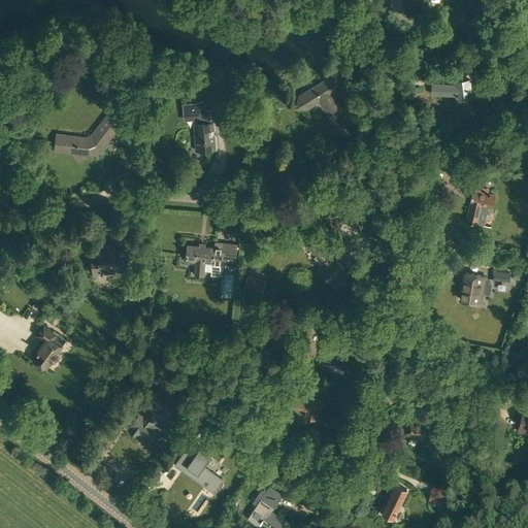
[(466,65),(466,73),(485,72),(484,63),(466,65)]
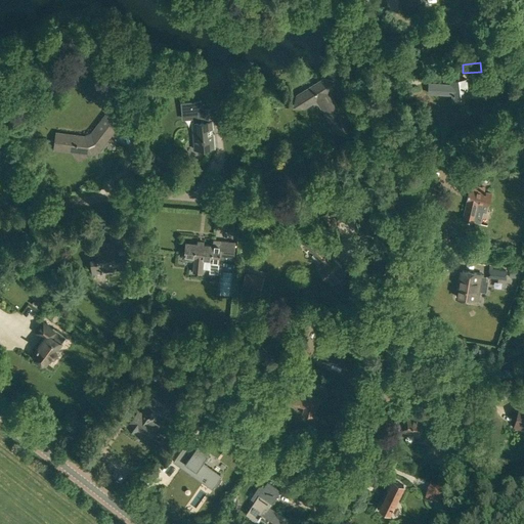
[(336,130),(346,133),(348,123),(348,122),(348,121),(342,120),(344,115),(338,113),(339,108),(330,92),(332,91),(335,81),(324,79),(297,95),(295,105),(305,107),(313,102),(314,101),(320,102),(319,104),(336,130)]
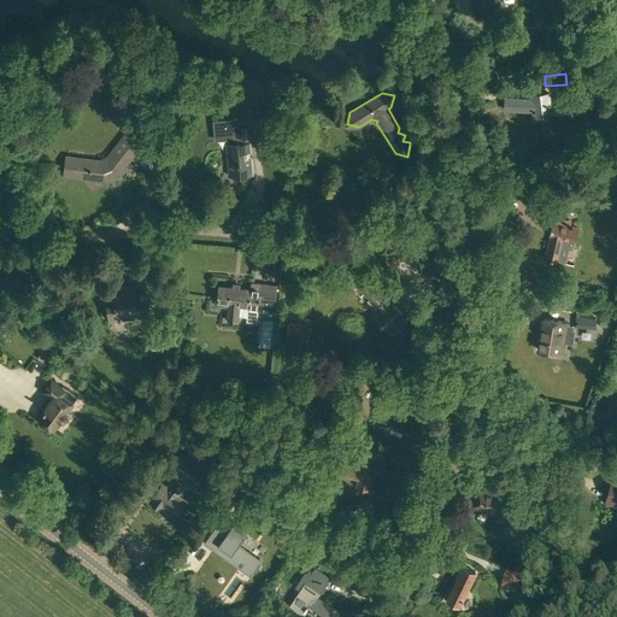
[(533,111),(534,121),(547,119),(545,107),(550,106),(548,93),(530,95),(530,100),(505,99),(504,110),(533,111)]
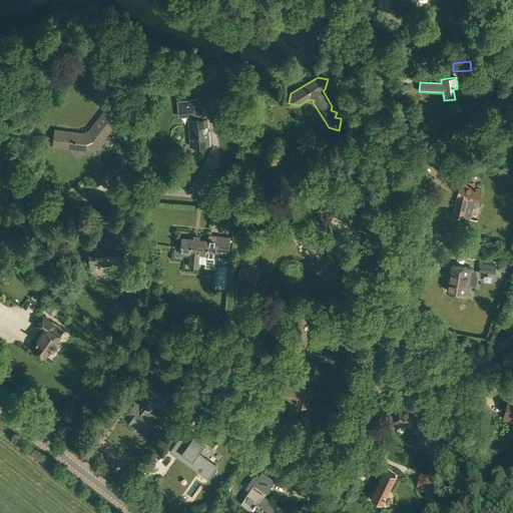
[(189,119),(191,146),(209,145),(208,131),(203,131),(203,126),(208,126),(207,122),(215,122),(218,106),(204,107),(204,105),(198,105),(198,98),(177,99),(178,117),(189,116),(189,119)]
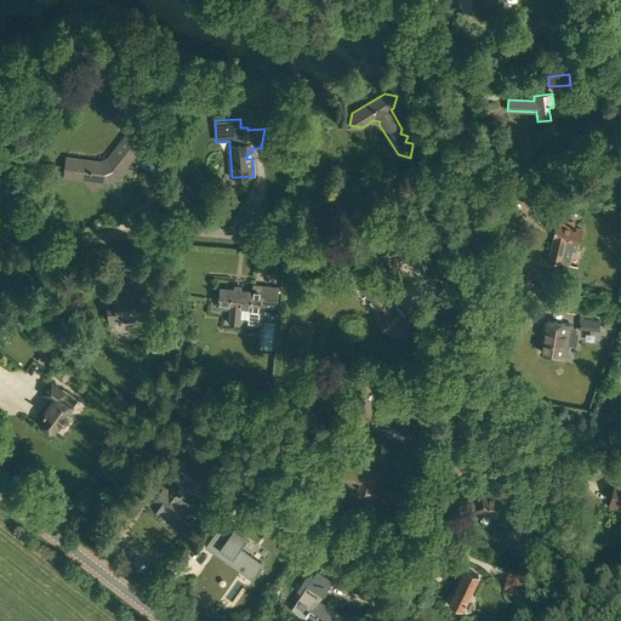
[(0,129),(0,147),(1,151),(11,146),(1,129),(0,129)]
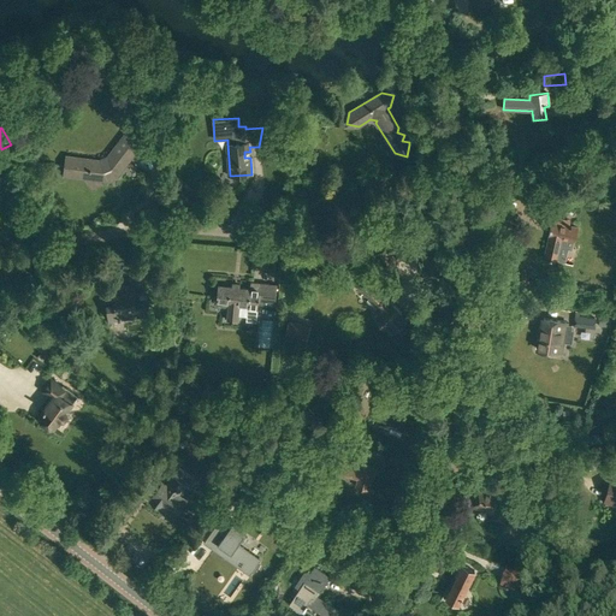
[(64,176),(107,181),(107,179),(116,176),(117,177),(138,149),(149,132),(129,130),(123,137),(105,161),(66,155),(64,176)]
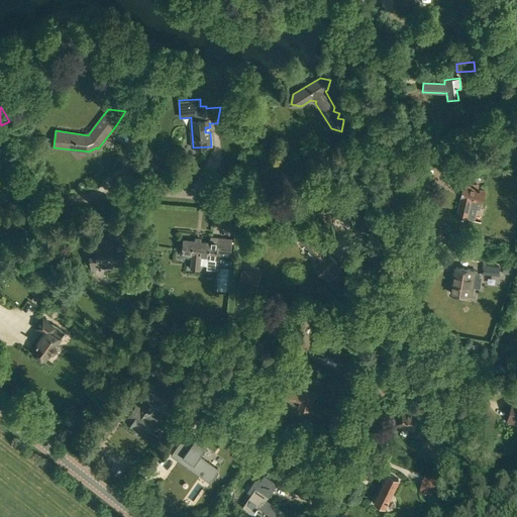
[(217,126),(210,127),(212,141),(219,140),(217,126)]
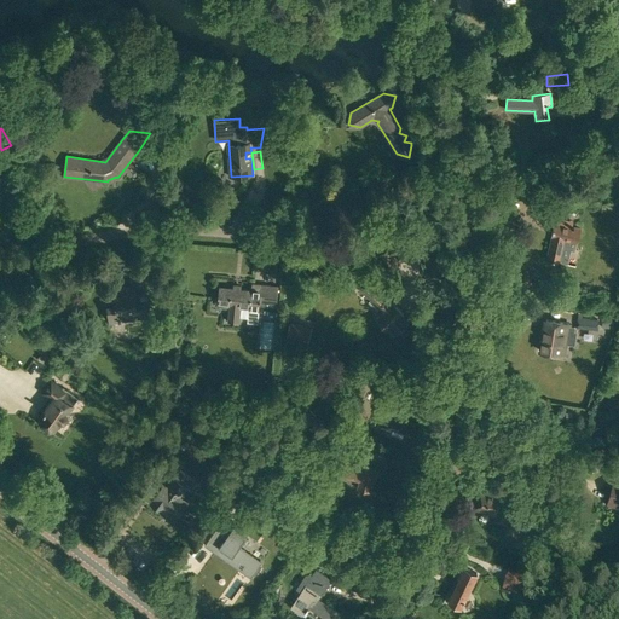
[(0,178),(4,185),(11,181),(6,171),(0,173),(0,178)]
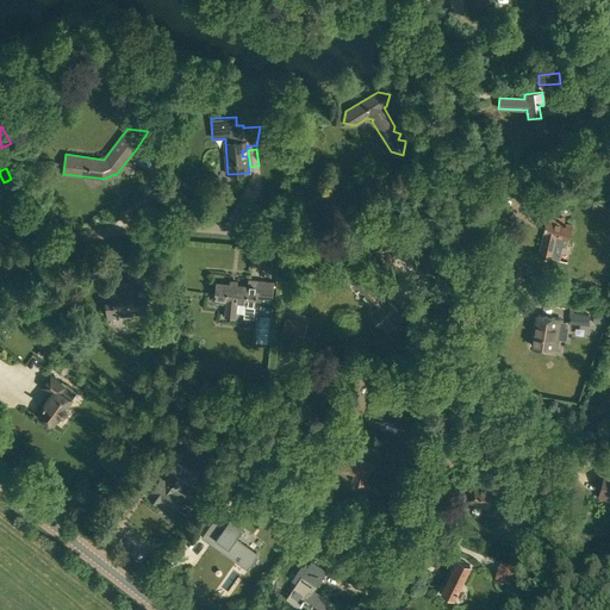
[(571,186),(567,179),(552,186),(555,193),(571,186)]
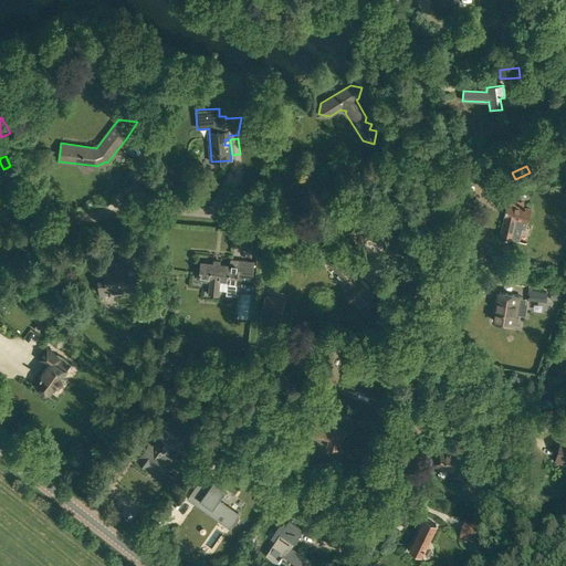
[(221,178),(242,177),(241,169),(220,170),(221,178)]
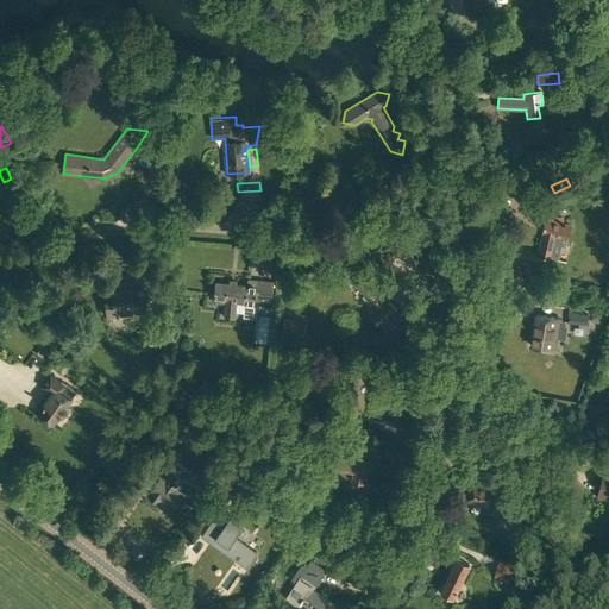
[(591,200),(595,203),(603,200),(603,195),(600,190),(591,194),(591,200)]
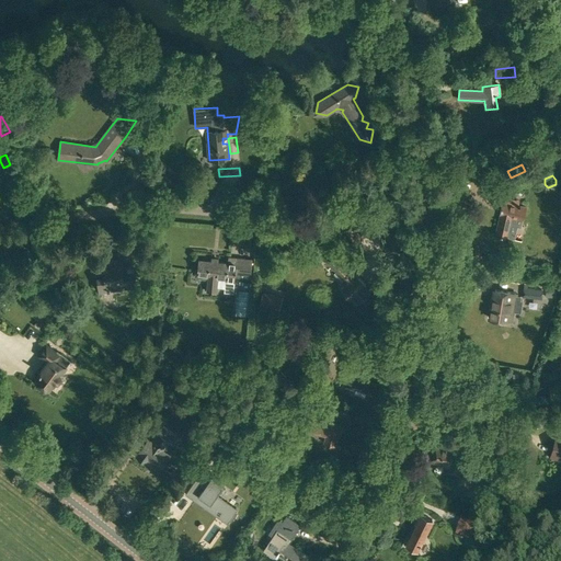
[(495,235),(505,238),(511,216),(522,218),(525,207),(519,205),(519,204),(518,204),(518,202),(503,197),(500,213),(501,213),(495,235)]
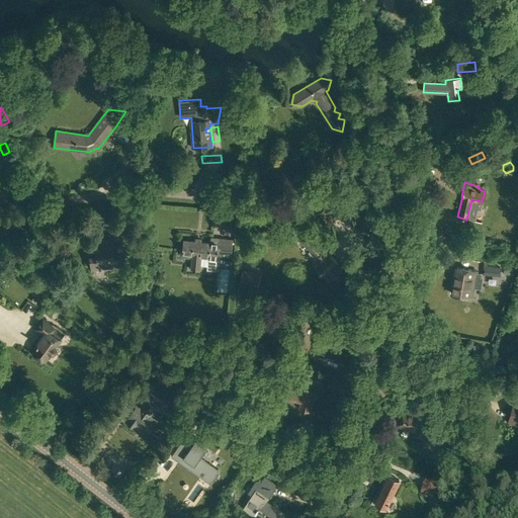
[(326,274),(331,279),(341,269),(336,265),(338,263),(329,254),(327,255),(307,234),(300,240),(321,261),(316,267),(325,276),(326,274)]
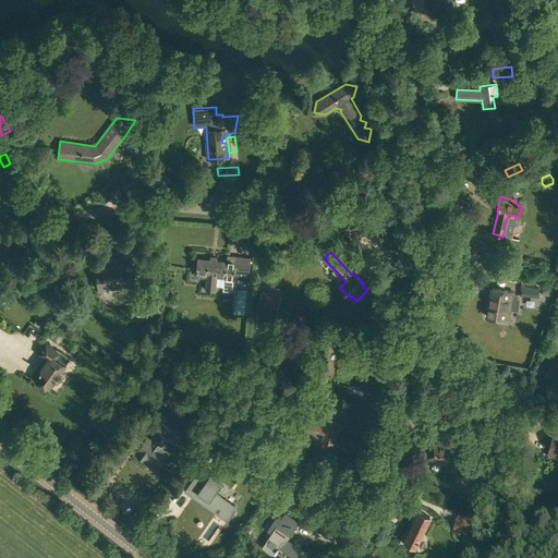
[(206,290),(216,291),(217,276),(225,276),(225,281),(226,282),(226,287),(232,288),(233,282),(234,274),(250,275),(251,257),(227,255),(227,261),(217,261),(218,258),(210,257),(210,259),(198,258),(196,275),(207,276),(206,290)]
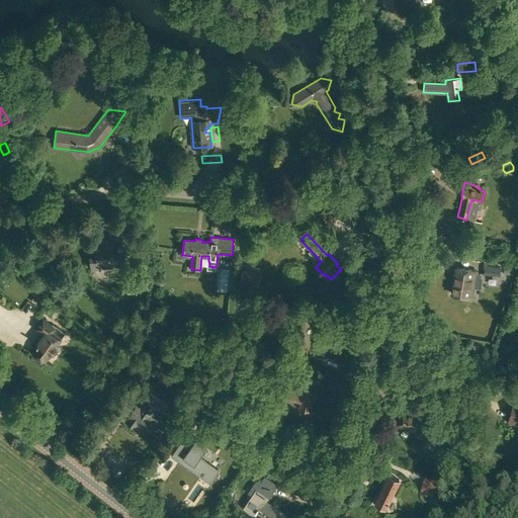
[(90,256),(92,270),(126,266),(124,246),(113,247),(112,239),(95,241),(97,255),(90,256)]
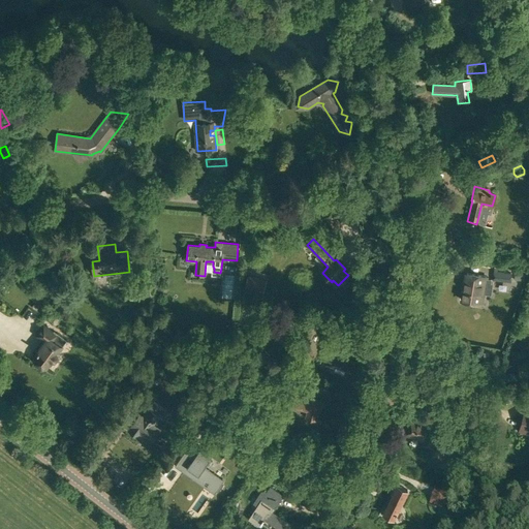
[(231,273),(247,273),(248,258),(239,257),(239,262),(231,261),(231,273)]
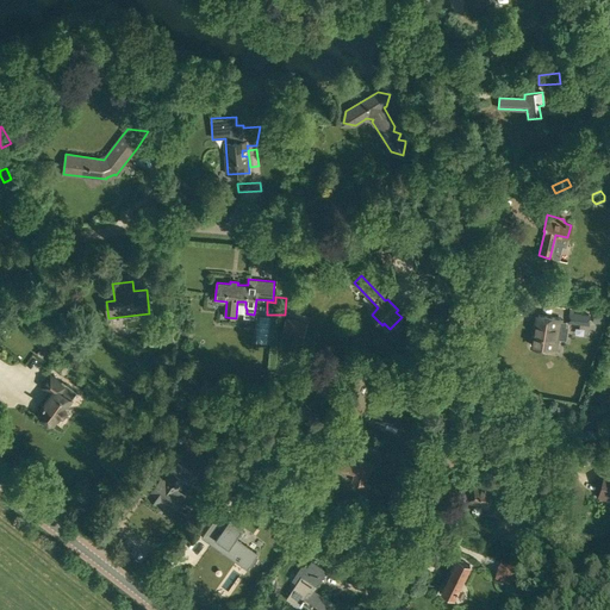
[(567,324),(590,327),(591,313),(568,311),(567,324)]
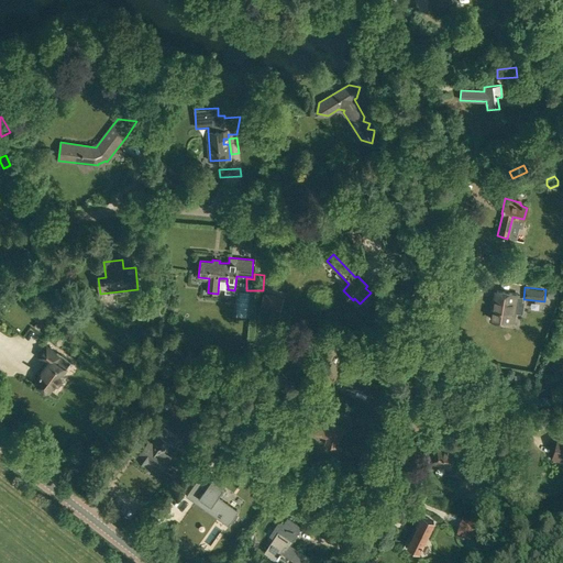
[(492,320),(512,323),(518,293),(497,289),(493,311),(492,311),(490,316),(492,318),(492,320)]
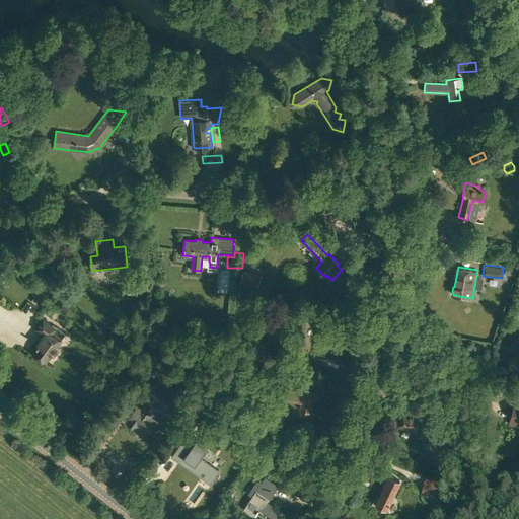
[(240,283),(258,287),(262,275),(243,271),(240,283)]
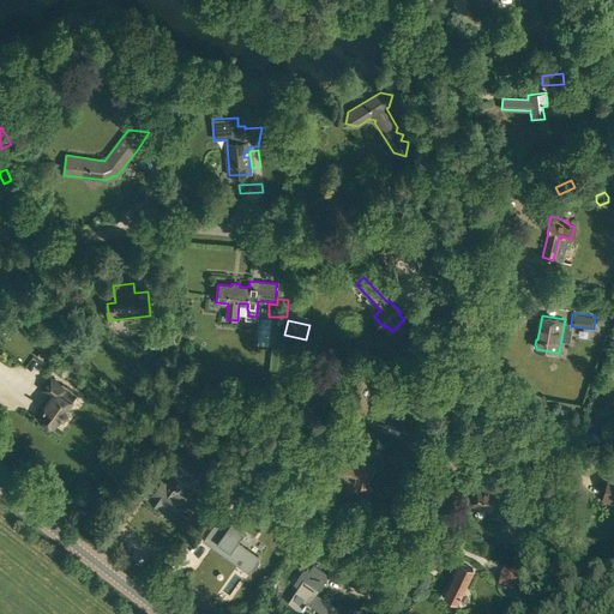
[(179,344),(178,330),(169,331),(172,345),(179,344)]
